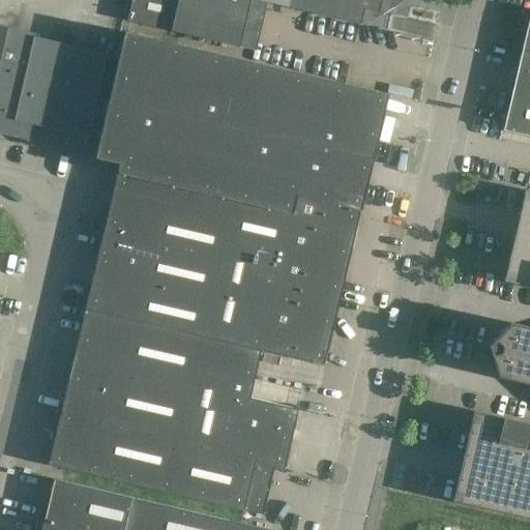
[(131,0),(127,21),(156,27),(157,26),(171,29),(171,31),(239,47),(240,45),(238,43),(241,30),(243,30),(245,23),(243,22),(246,8),(248,8),(249,0),(256,0),(382,30),(385,15),(406,20),(410,0),(131,0)]
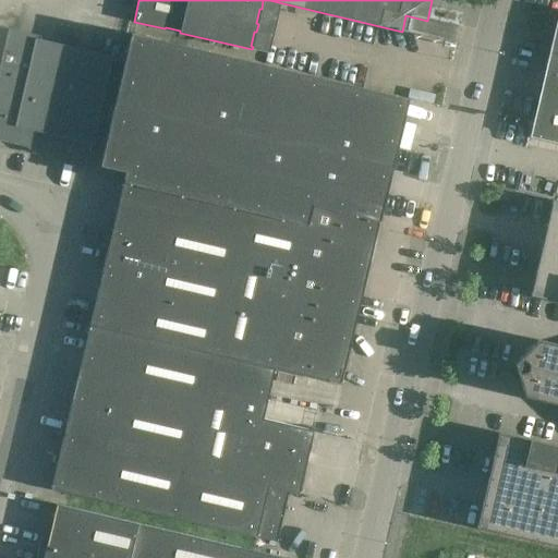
[(557,23),(556,23),(532,128),(530,137),(557,144),(557,23)]
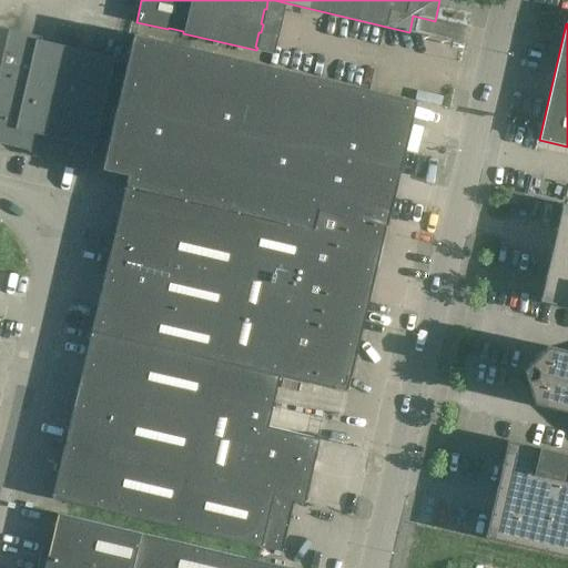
[(392,202),(394,194),(393,194),(397,178),(412,119),(411,119),(414,104),(415,104),(415,101),(134,34),(117,109),(119,109),(119,108),(137,112),(137,113),(143,114),(142,118),(143,118),(139,134),(138,134),(137,141),(138,141),(134,154),(133,154),(133,155),(121,208),(122,208),(118,225),(117,225),(115,229),(117,229),(112,246),(112,245),(101,291),(102,291),(98,308),(92,328),(280,376),(347,392),(386,224),(391,202),(392,202)]
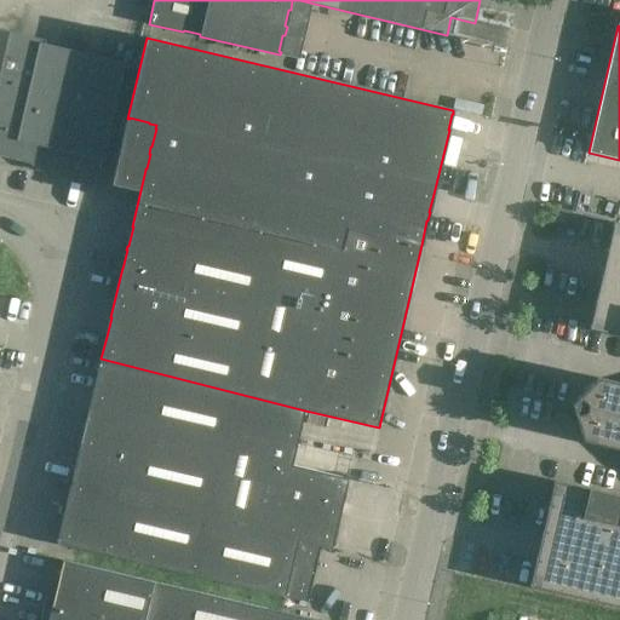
[(124,63),(112,59),(63,49),(63,50),(49,47),(49,45),(39,44),(35,61),(5,53),(0,75),(0,156),(97,179),(95,190),(96,190),(128,52),(126,51),(124,63)]
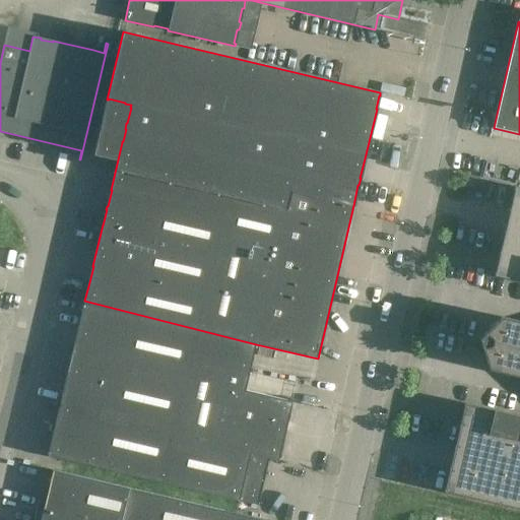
[(519,280),(519,188),(515,188),(495,275),(519,280)]
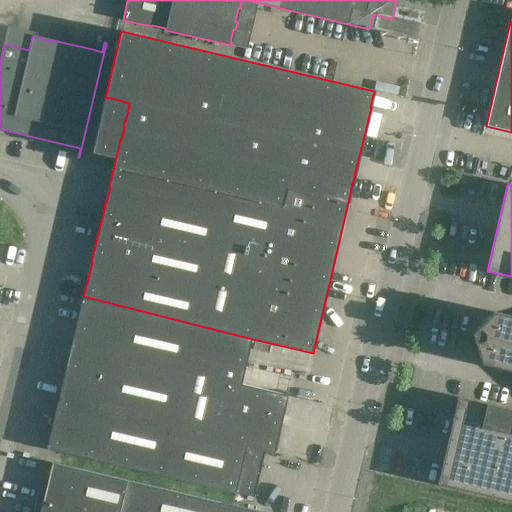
[(252,340),(252,339),(83,296),(54,421),(51,437),(50,437),(47,449),(198,485),(198,484),(210,487),(254,498),(255,493),(254,493),(256,484),(257,484),(258,480),(257,479),(259,470),(260,470),(261,466),(260,466),(263,457),(265,450),(274,453),(288,396),(241,385),(242,382),(241,382),(244,370),(245,370),(246,366),(245,366),(248,354),(249,351),(248,351),(251,340),(252,340)]
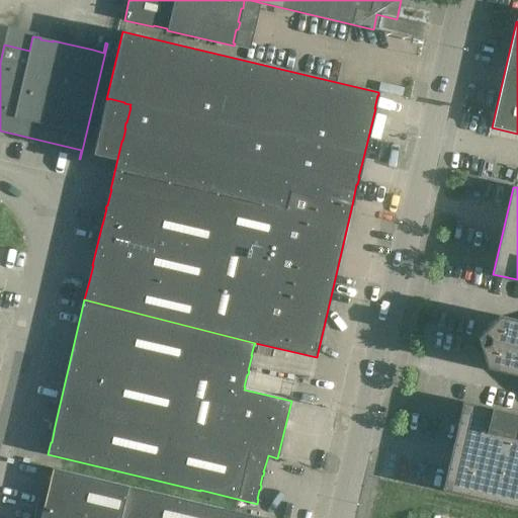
[(487,367),(517,374),(517,320),(499,316),(478,338),(481,347),(487,367)]
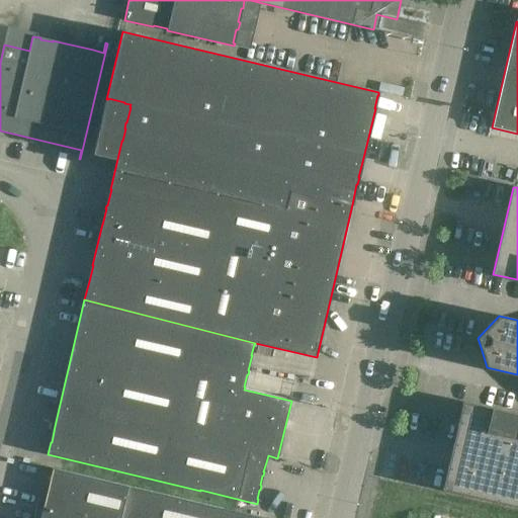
[(517,415),(463,402),(443,490),(517,506),(517,415)]
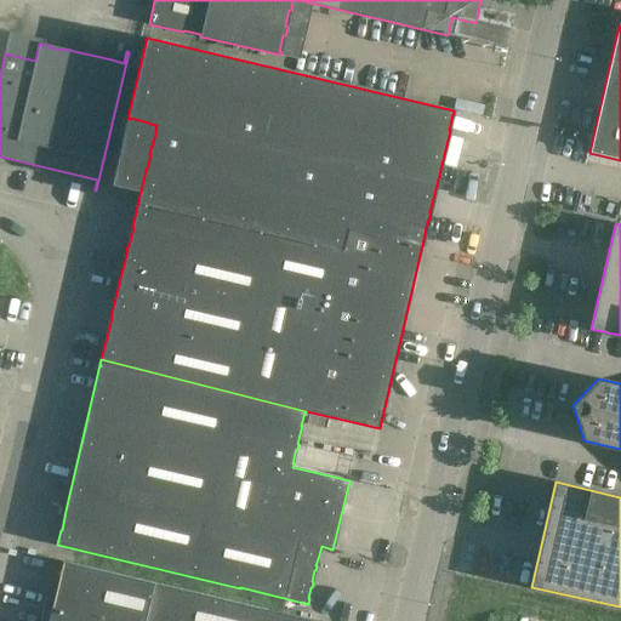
[(313,620),(214,597),(63,562),(63,563),(85,568),(84,571),(85,571),(81,587),(80,587),(79,591),(80,591),(77,608),(75,608),(74,611),(52,607),(49,620),(313,620)]
